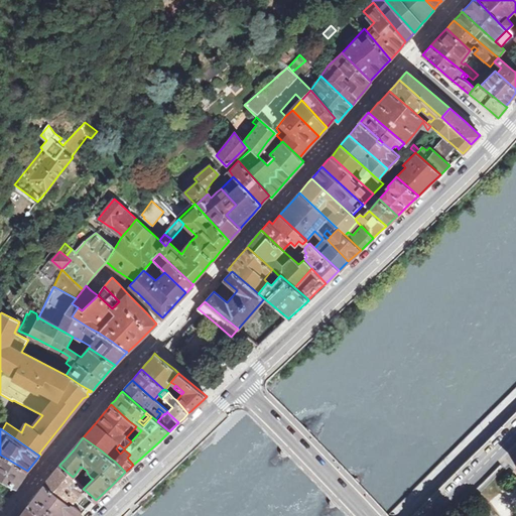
[(0,479),(13,487),(15,488),(24,475),(27,471),(0,455),(0,479)]
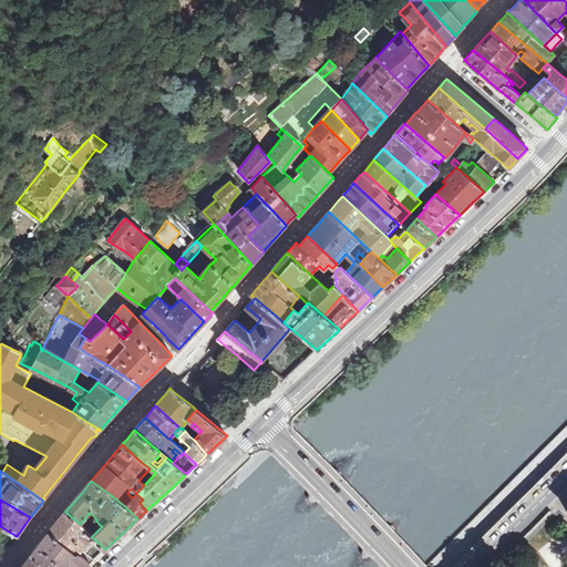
[(80,524),(65,512),(57,523),(52,527),(49,532),(78,554),(93,538),(91,537),(93,535),(84,527),(80,524)]
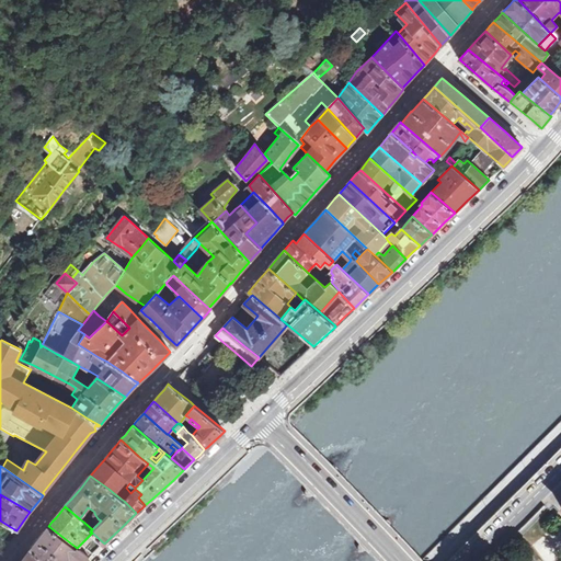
[(86,560),(87,560),(89,558),(77,548),(48,526),(44,531),(39,537),(32,547),(47,560),(65,560),(69,556),(76,560),(86,560)]
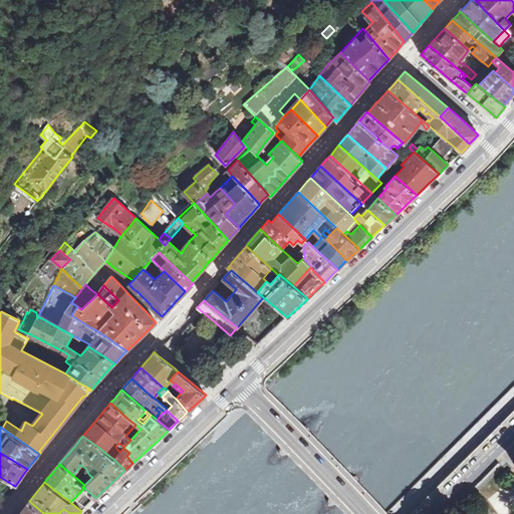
[(43,513),(29,501),(22,510),(19,513),(43,513)]
